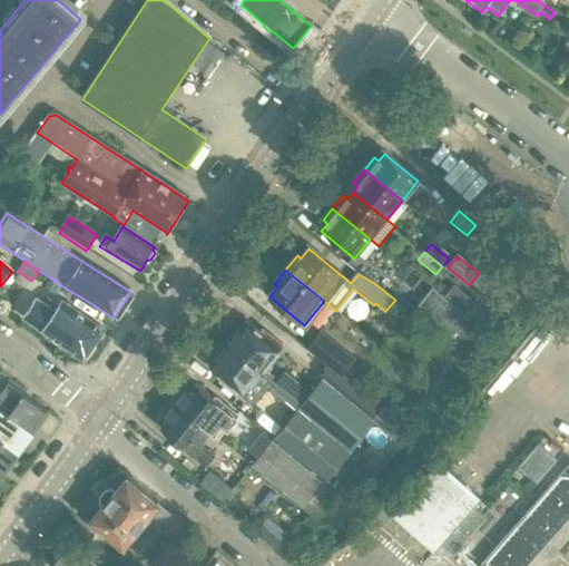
[(477,325),(462,313),(433,289),(412,314),(455,350),(477,325)]
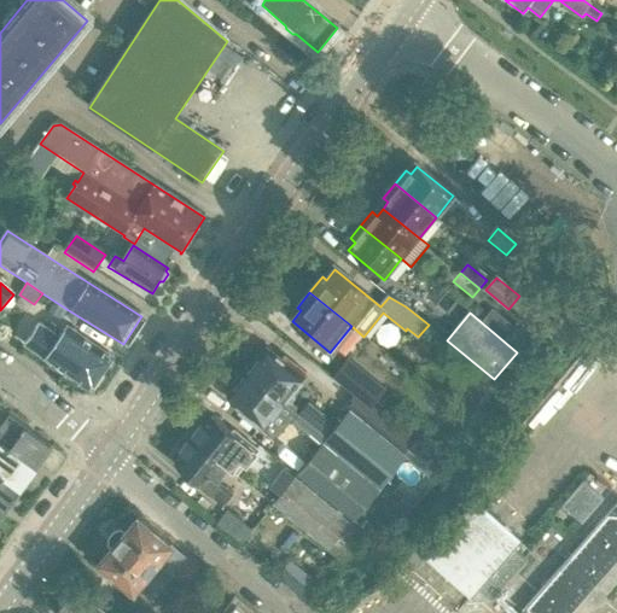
[(92,391),(112,358),(68,327),(59,339),(39,326),(25,345),(92,391)]
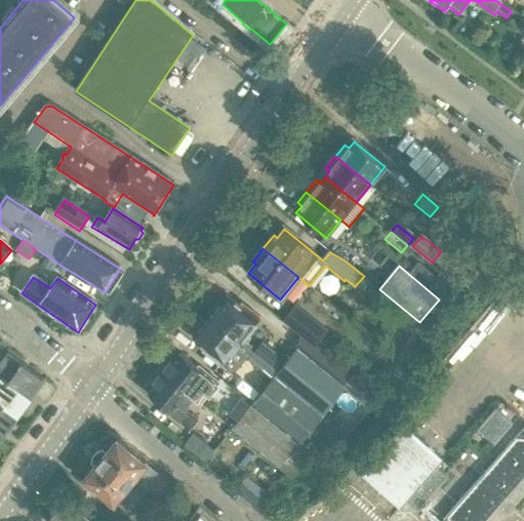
[(241,344),(259,320),(242,306),(240,309),(228,298),(220,307),(217,304),(207,316),(241,344)]
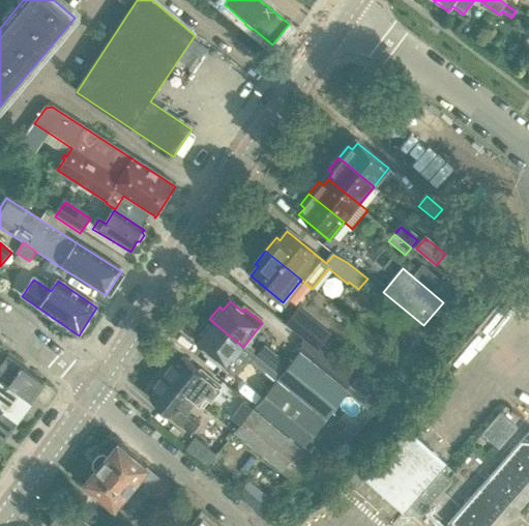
[(330,335),(299,310),(285,326),(317,352),(330,335)]
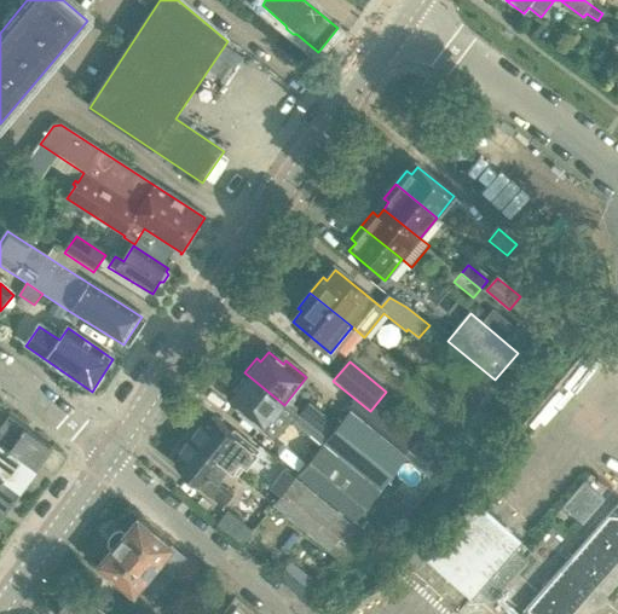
[(261,432),(284,405),(244,372),(234,386),(237,389),(229,399),(243,411),(241,415),(261,432)]
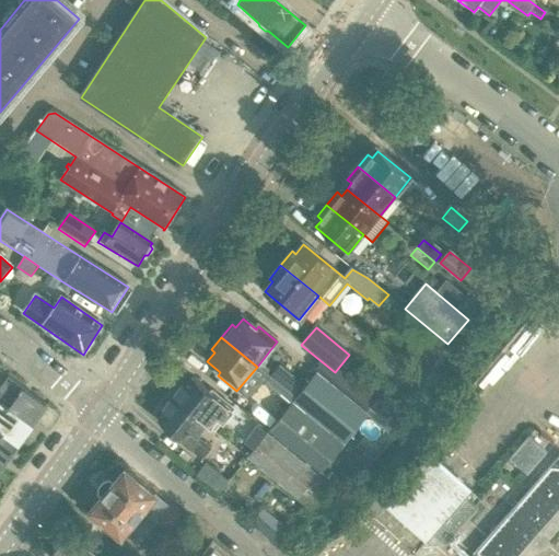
[(323,361),(314,372),(317,374),(326,382),(342,395),(352,404),(364,414),(373,403),(335,372),(323,361)]
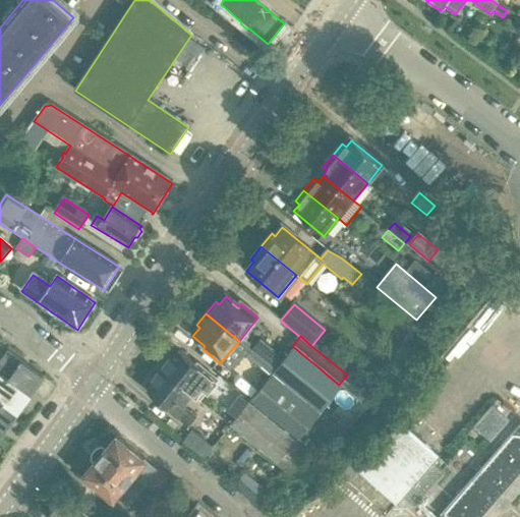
[(303,355),(295,348),(284,361),(304,378),(309,379),(319,367),(303,355)]
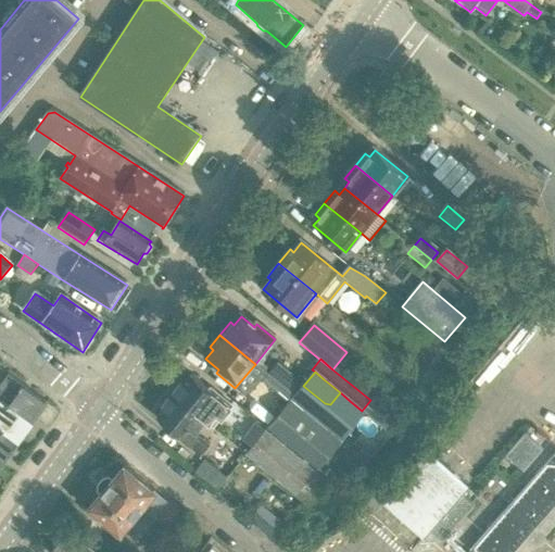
[(47,403),(9,375),(0,386),(0,399),(33,423),(47,403)]
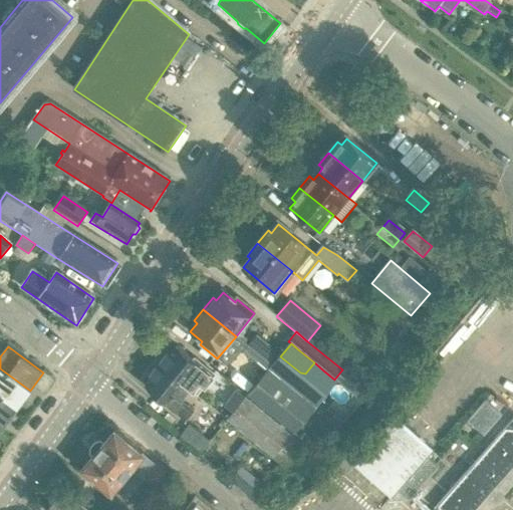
[(211,372),(192,357),(191,358),(177,347),(170,356),(167,354),(160,363),(163,365),(161,366),(185,386),(194,374),(203,383),(211,372)]
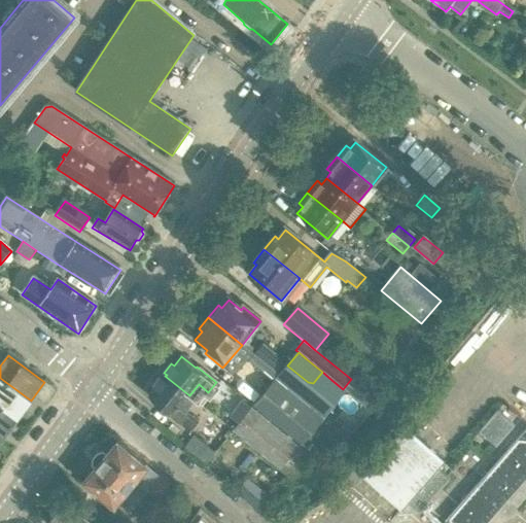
[(301,446),(346,391),(343,389),(331,380),(322,372),(313,383),(308,382),(287,365),(253,407),(301,446)]
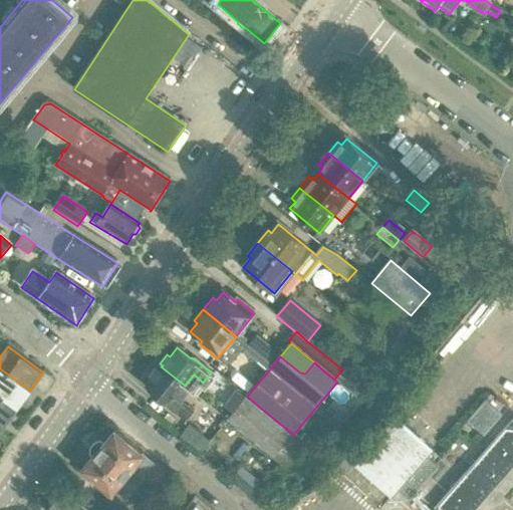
[(190,391),(185,386),(161,366),(159,369),(157,366),(149,375),(152,377),(145,387),(159,398),(158,399),(186,422),(194,413),(181,402),(190,391)]
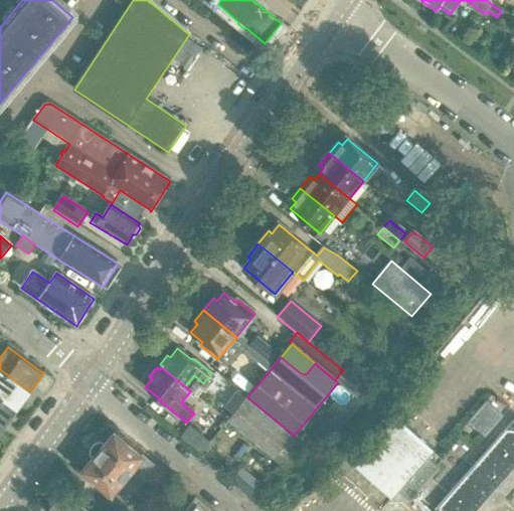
[(30,391),(0,369),(0,397),(16,409),(30,391)]
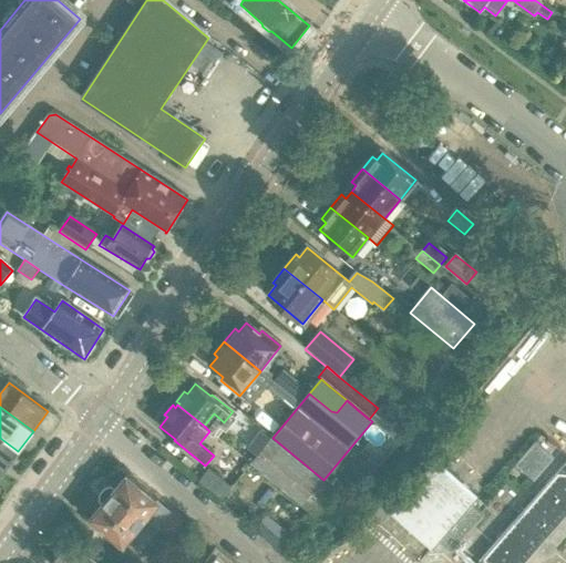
[(18,451),(0,438),(0,468),(4,471),(18,451)]
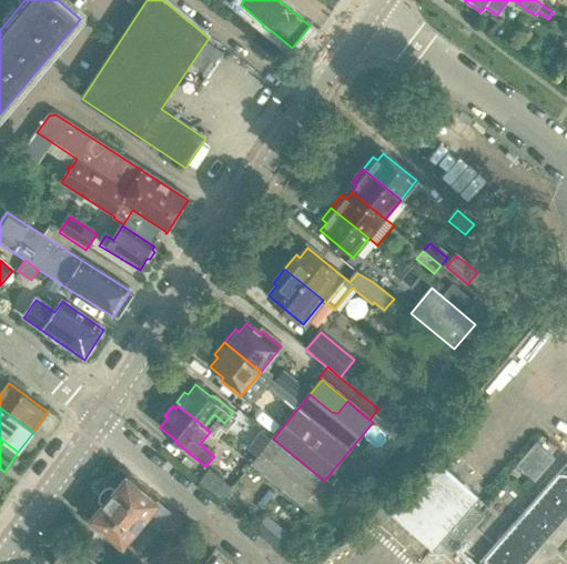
[(322,484),(271,442),(252,466),(302,507),(322,484)]
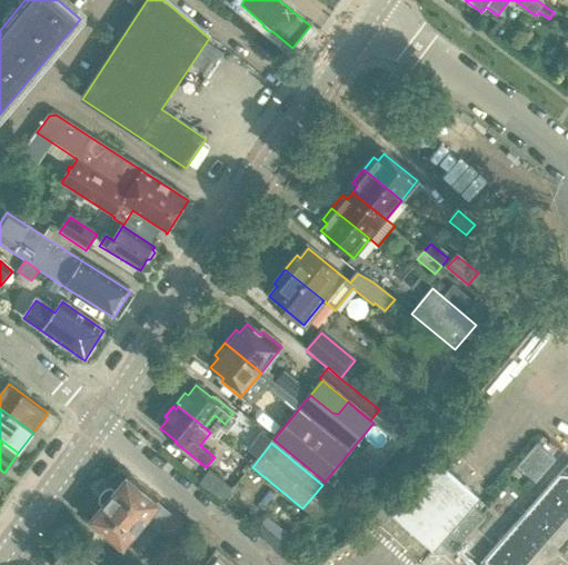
[(525,564),(567,516),(567,465),(484,563),(485,564),(525,564)]
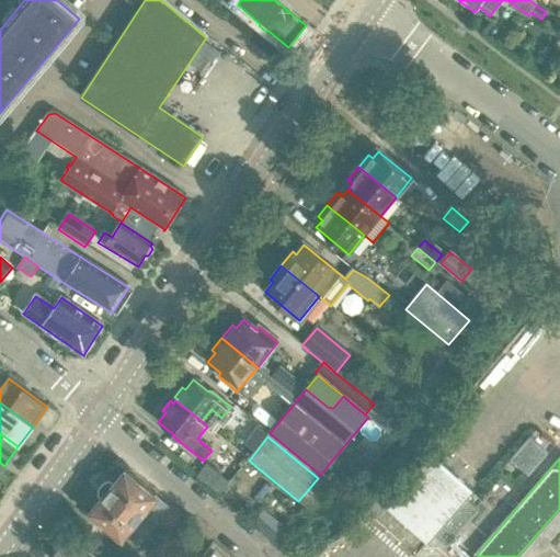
[(228,486),(205,467),(195,479),(218,498),(228,486)]
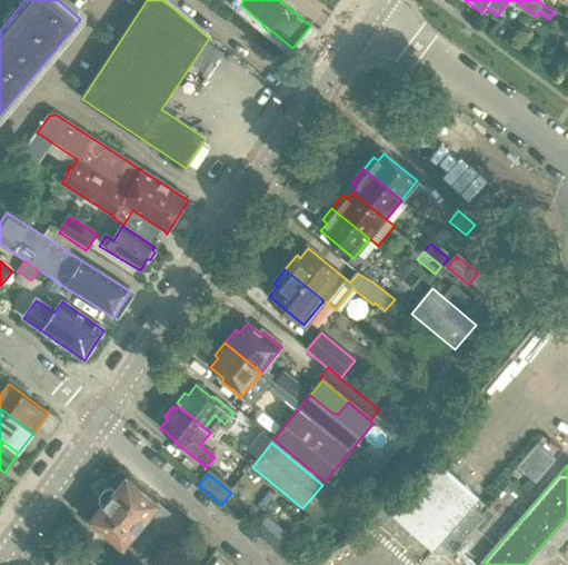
[(185,526),(169,513),(127,478),(117,491),(112,487),(105,489),(100,495),(99,503),(103,506),(92,519),(123,545),(129,538),(143,551),(160,532),(172,542),(185,526)]
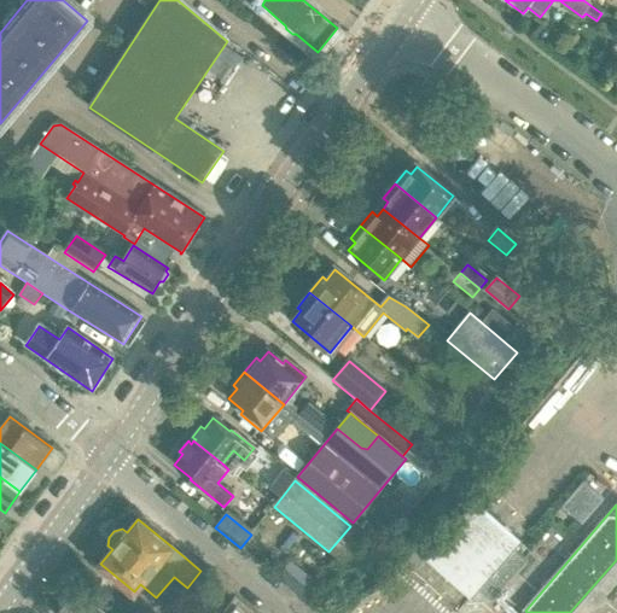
[(493,603),(528,562),(512,549),(477,589),(493,603)]
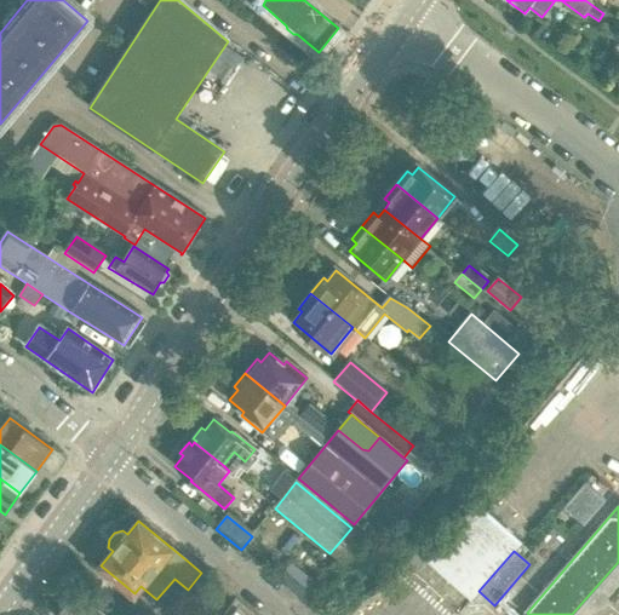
[(291,568),(279,582),(307,605),(319,591),(291,568)]
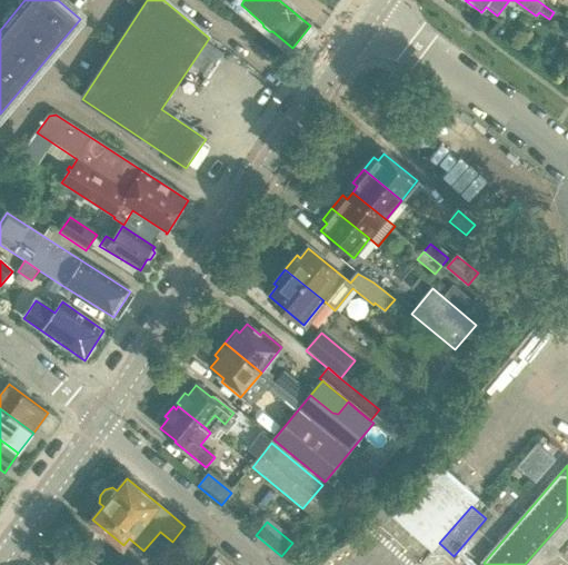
[(96,564),(72,547),(67,544),(65,546),(62,545),(55,556),(57,557),(52,564),(96,564)]
